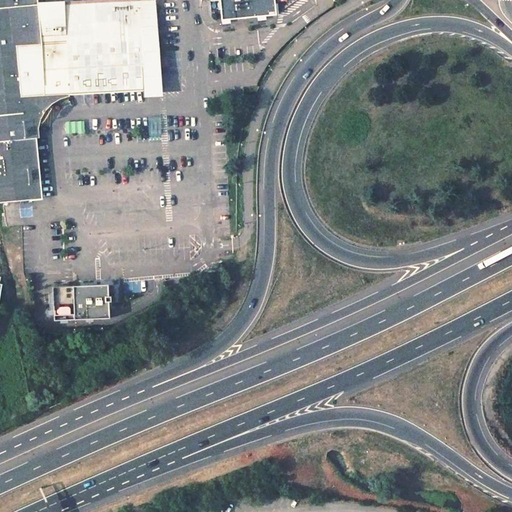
[(36,0),(0,0),(0,153),(27,166),(22,107),(32,106),(45,94),(45,84),(69,83),(145,79),(140,0),(95,0),(64,2),(66,32),(67,42),(41,44),(40,34),(37,3),(36,0)]
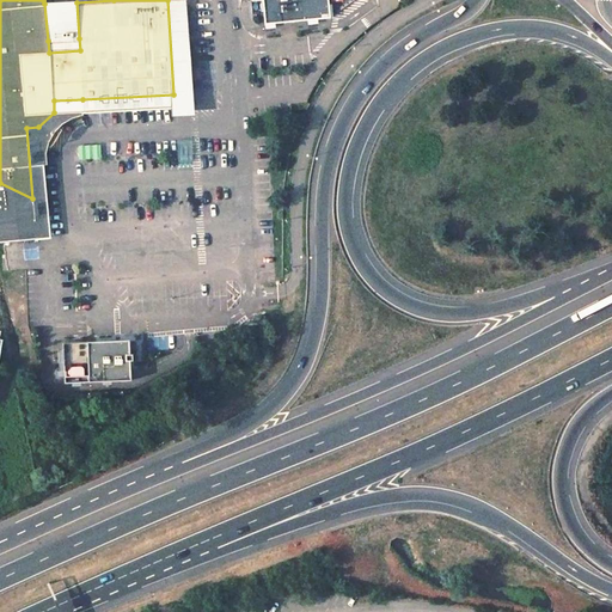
[(167,0),(173,95),(175,105),(175,116),(195,115),(185,0),(167,0)]
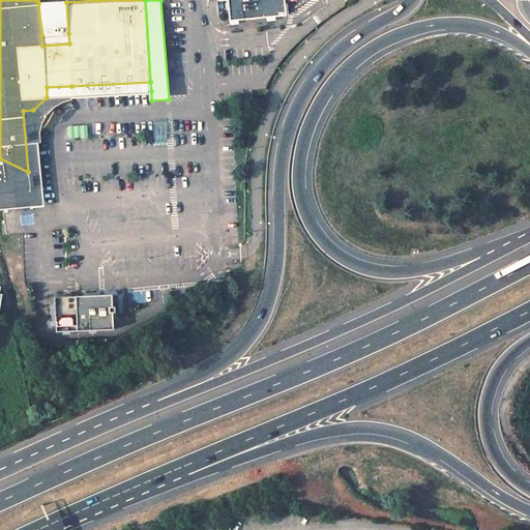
[(218,0),(218,1),(228,0),(230,19),(286,12),(284,0),(218,0)]
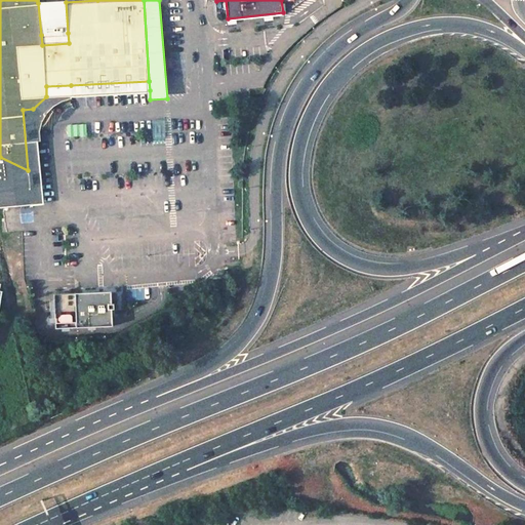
[(68,33),(66,2),(38,3),(41,35),(68,33)]
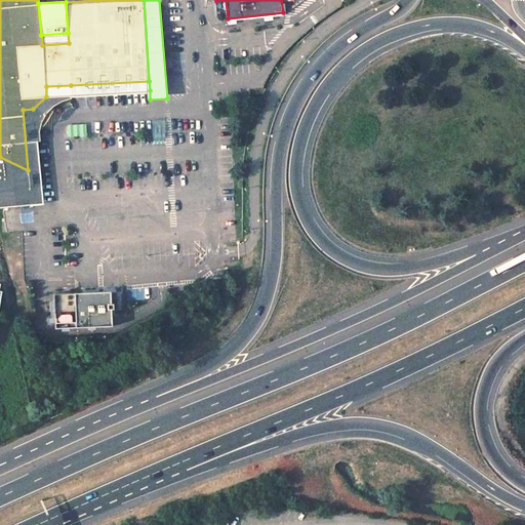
[(68,33),(41,35),(42,45),(69,43),(68,33)]
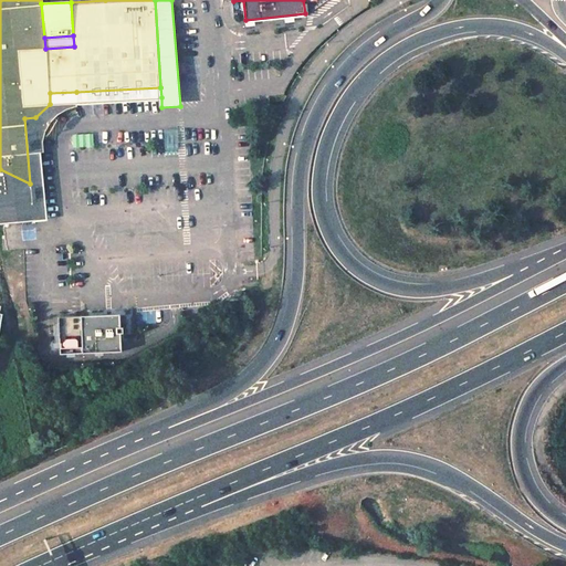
[(35,117),(24,118),(30,184),(41,189),(38,152),(39,144),(41,135),(45,126),(51,118),(63,108),(76,102),(161,97),(160,87),(76,92),(50,93),(50,104),(35,117)]
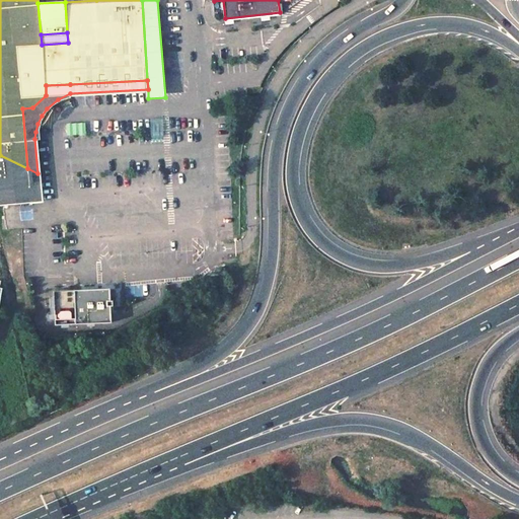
[(27,168),(0,155),(0,202),(29,200),(27,168)]
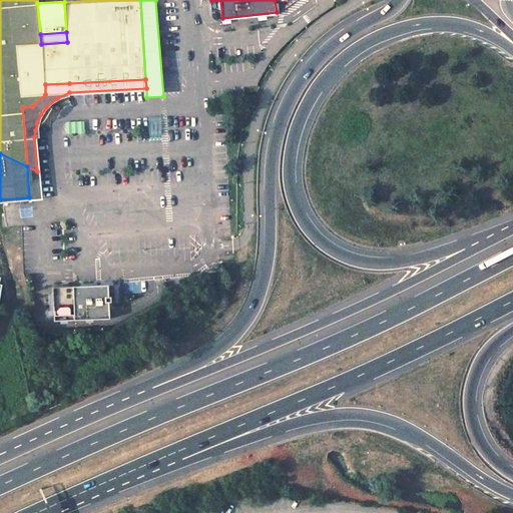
[(37,171),(27,166),(29,197),(40,196),(37,171)]
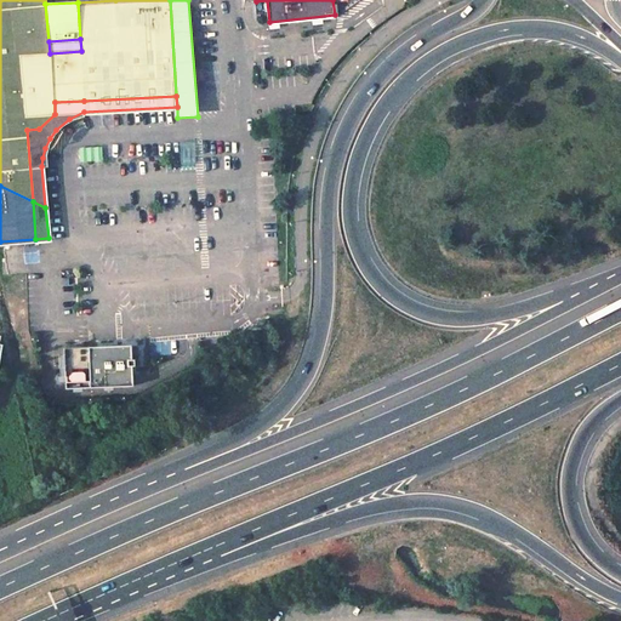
[(64,346),(67,386),(134,382),(132,363),(135,363),(135,355),(132,357),(131,342),(64,346)]
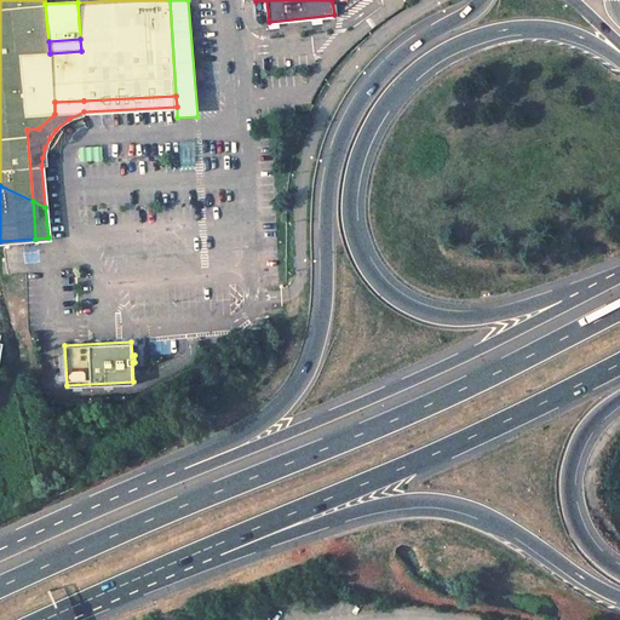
All buildings are outlined.
